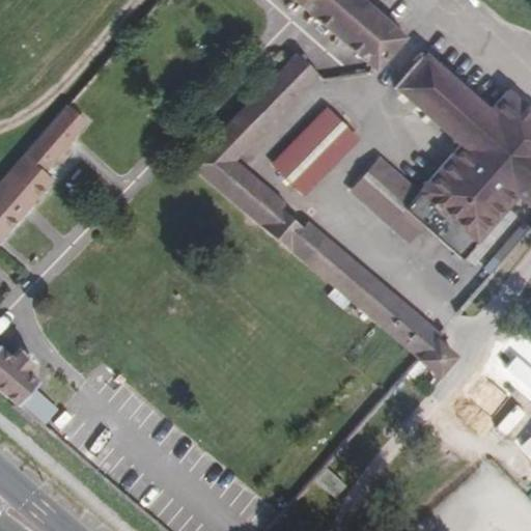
[(375,71),(403,36),(362,0),(294,0),(306,10),(375,71)]
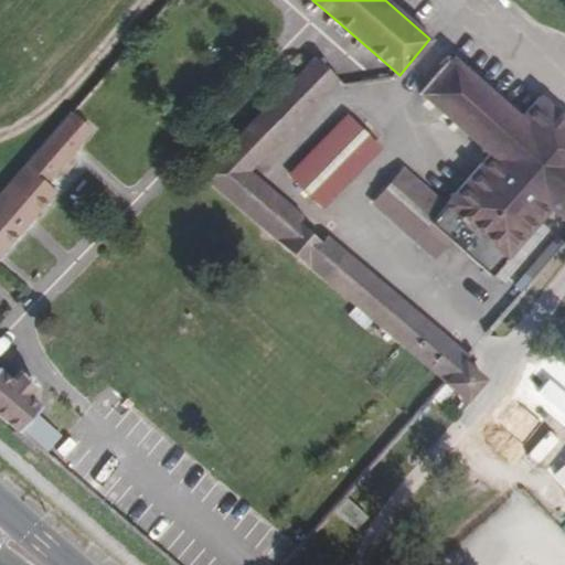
[(200,174),(446,382),(454,388),(466,398),(483,379),(320,242),(306,259),(283,241),(298,222),(237,171),(333,76),(332,75),(315,56),(200,174)]
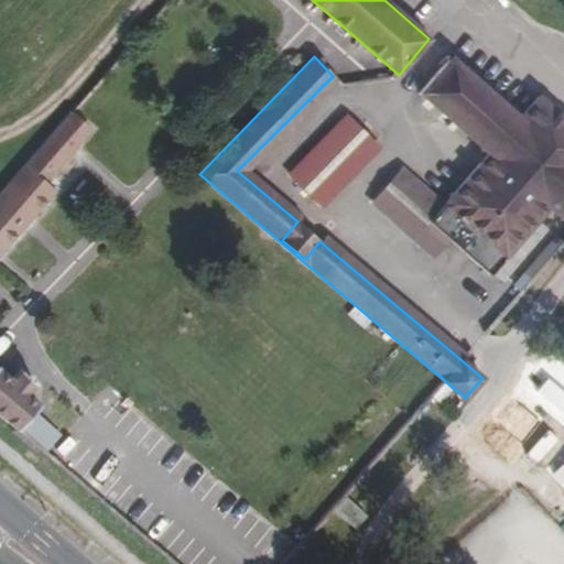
[(520,118),(451,58),(420,94),(488,154),(445,204),(429,221),(452,241),(489,275),(549,207),(563,219),(563,118),(539,97),(520,118)]
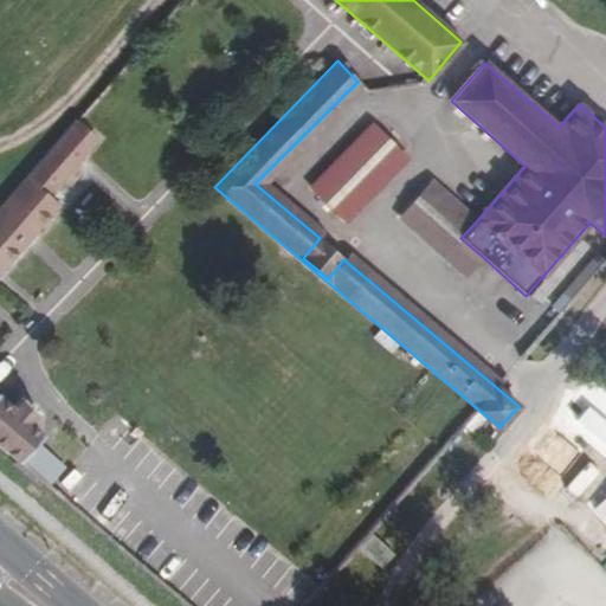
[(0,274),(60,205),(49,195),(97,139),(76,121),(73,123),(0,207),(0,274)]
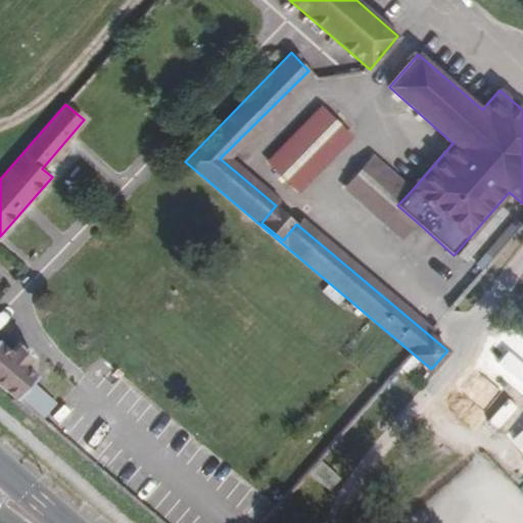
[(299,194),(352,138),(320,106),(266,162),(299,194)]
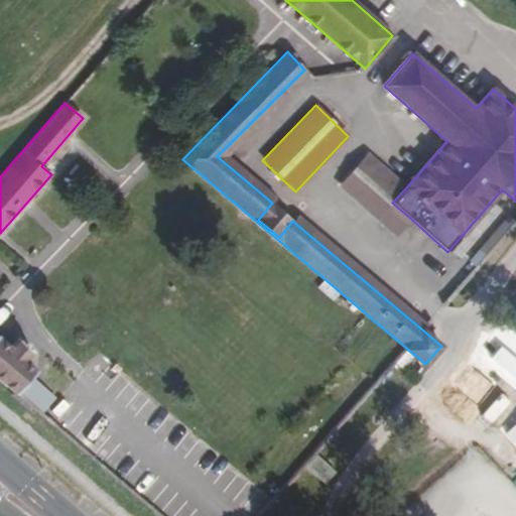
[(392,203),(407,186),(369,152),(339,185),(398,238),(413,221),(392,203)]
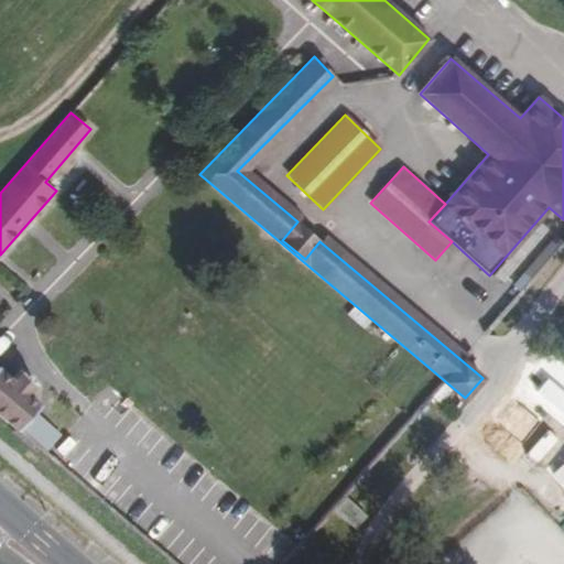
[(320,241),(297,221),(282,240),(305,259),(320,241)]
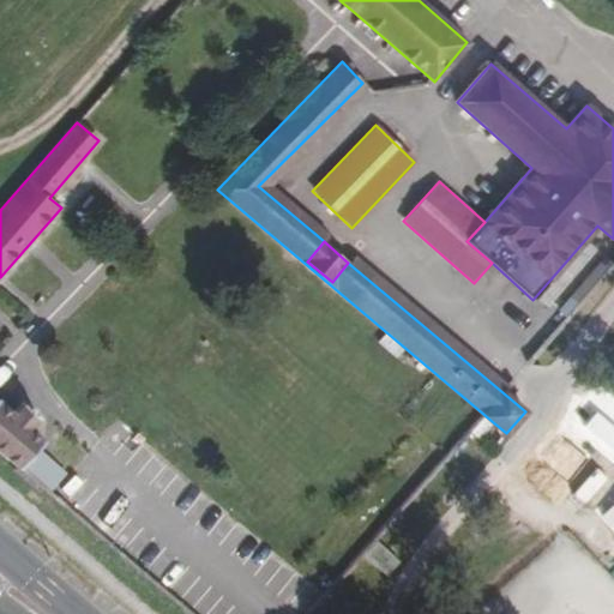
[(566,431),(597,453),(613,428),(613,399),(597,387),(566,431)]
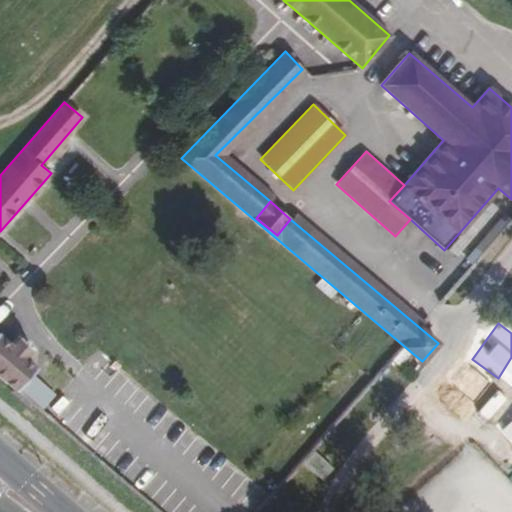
[(0,377),(16,390),(17,389),(30,374),(36,368),(24,357),(32,348),(18,336),(11,345),(0,335),(0,377)]
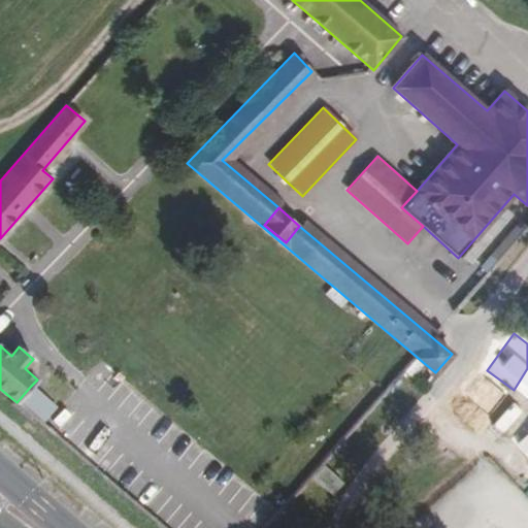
[(410,376),(424,363),(417,357),(404,371),(410,376)]
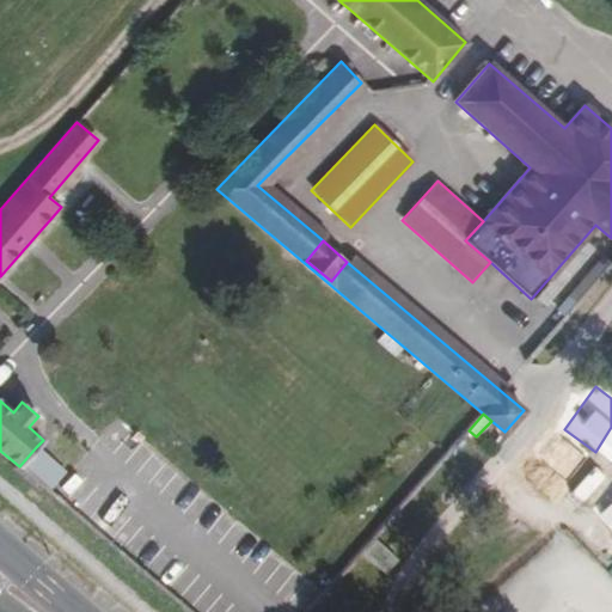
[(36,447),(20,465),(49,489),(63,472),(36,447)]
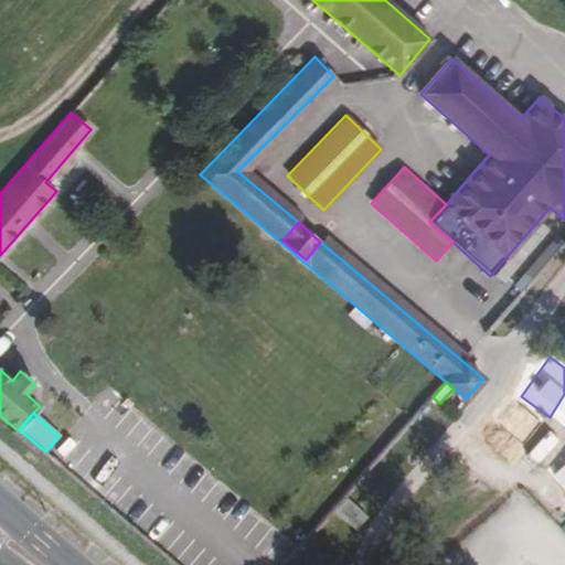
[(497,430),(488,441),(515,465),(525,452),(497,430)]
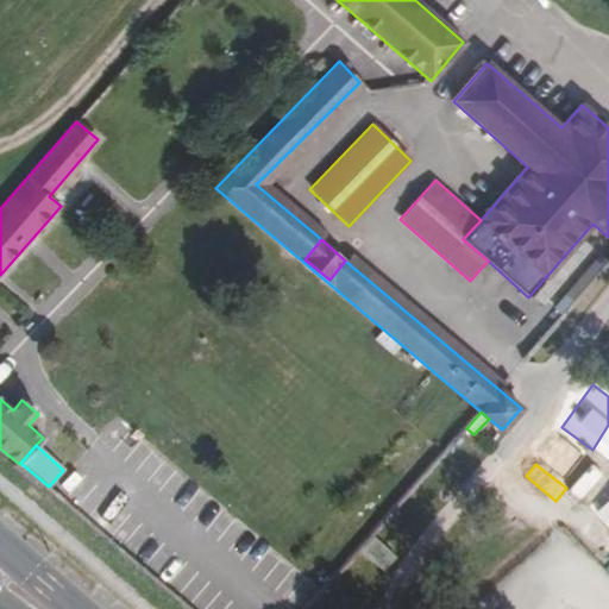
[(608,497),(598,508),(608,519),(608,497)]
